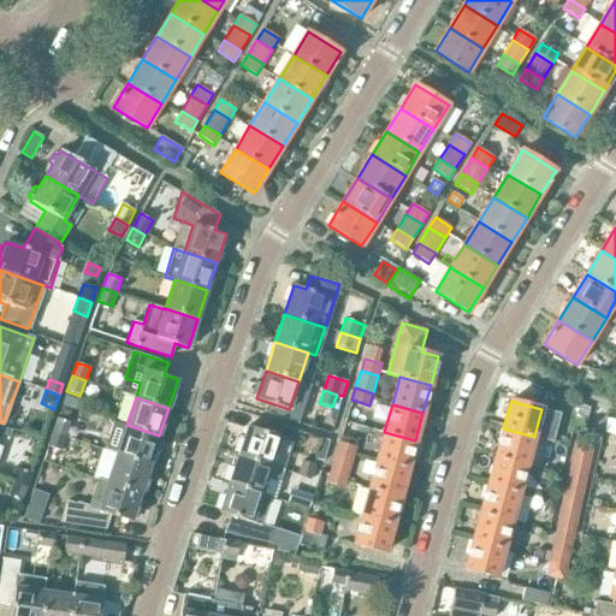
[(53,432),(66,437),(71,422),(58,418),(53,432)]
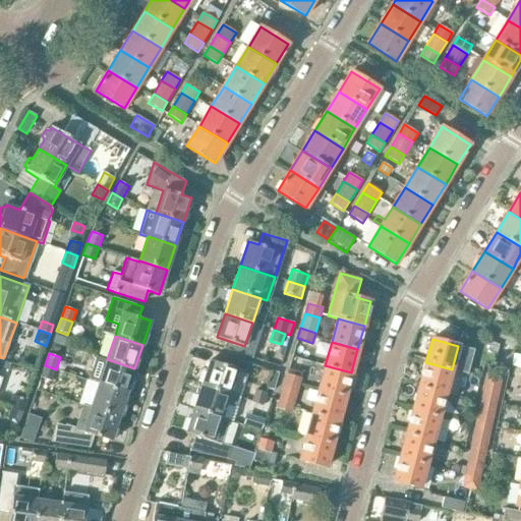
[(209,361),(201,385),(228,394),(229,393),(236,370),(246,373),(249,363),(224,355),(220,364),(209,361)]
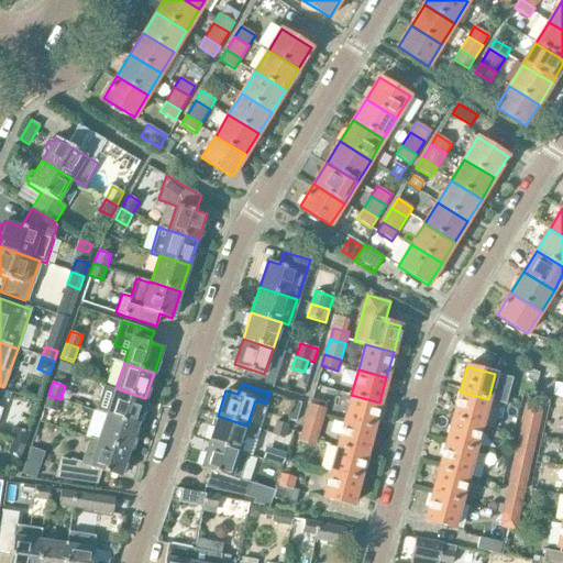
[(10,400),(12,393),(0,388),(0,396),(1,397),(10,400)]
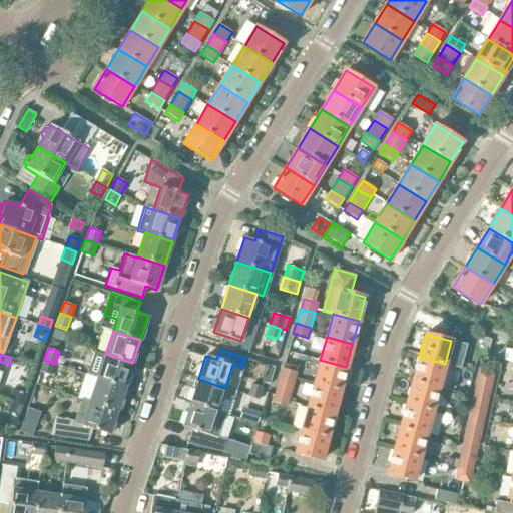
[(132,363),(105,354),(97,378),(124,387),(132,363)]
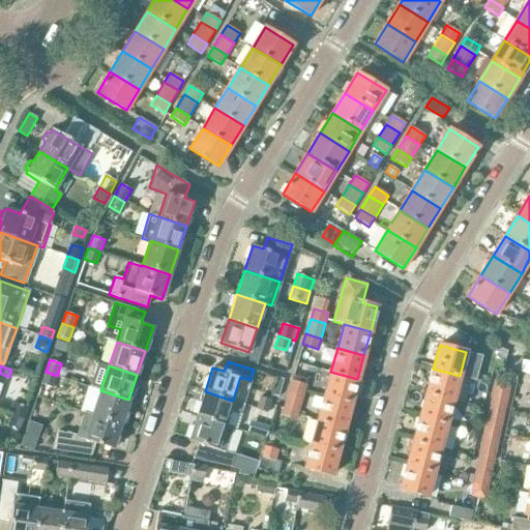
[(427,393),(452,400),(460,376),(433,369),(427,393)]
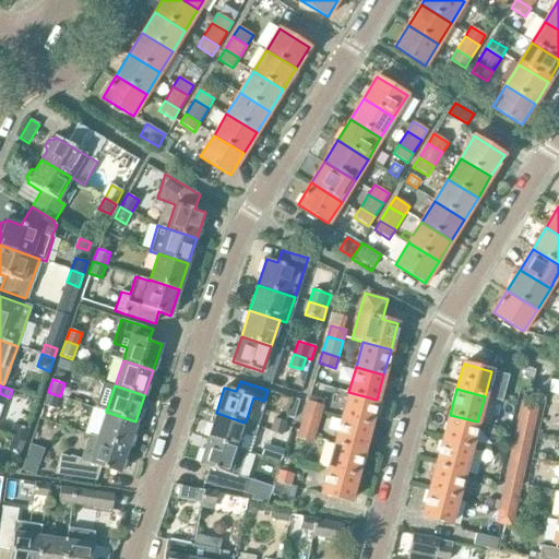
[(55,409),(60,396),(48,392),(43,405),(55,409)]
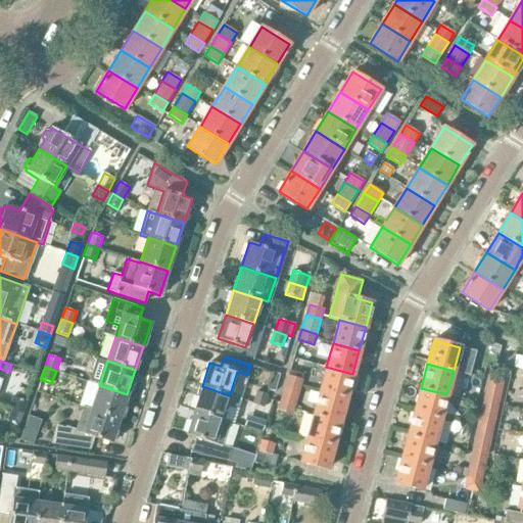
[(352,374),(326,367),(320,391),(346,397),(352,374)]
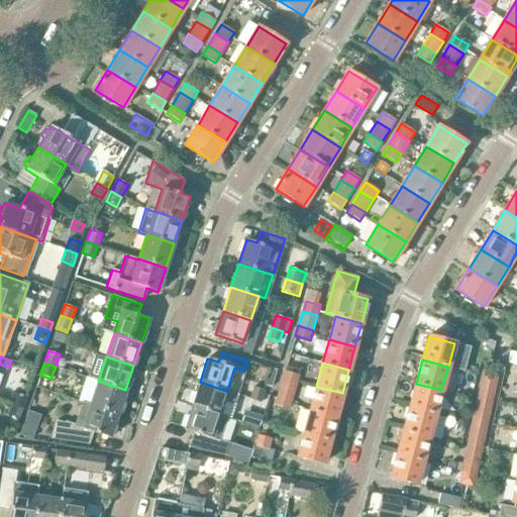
[(296,386),(299,376),(284,371),(281,381),(296,386)]
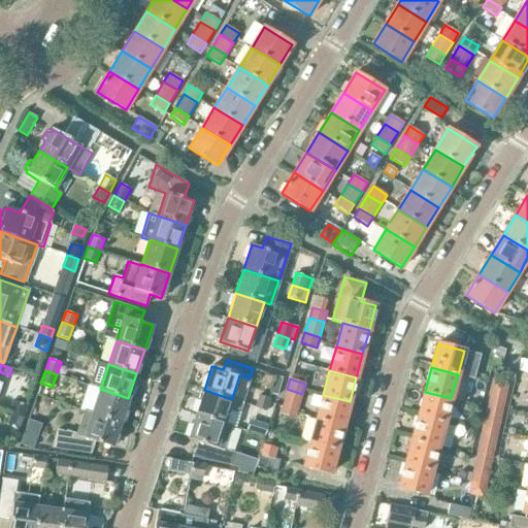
[(506,394),(508,384),(493,380),(490,391),(506,394)]
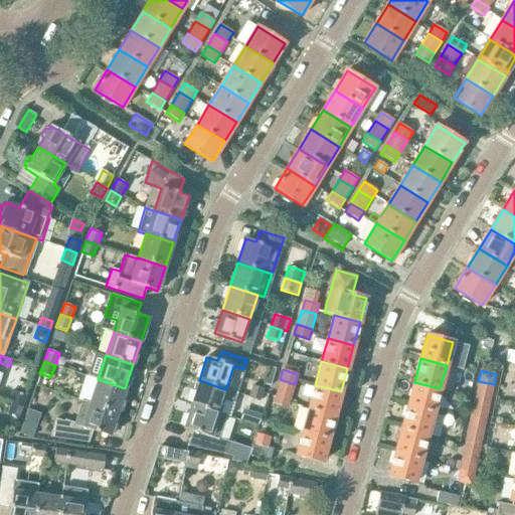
[(125,388),(98,379),(90,402),(117,411),(125,388)]
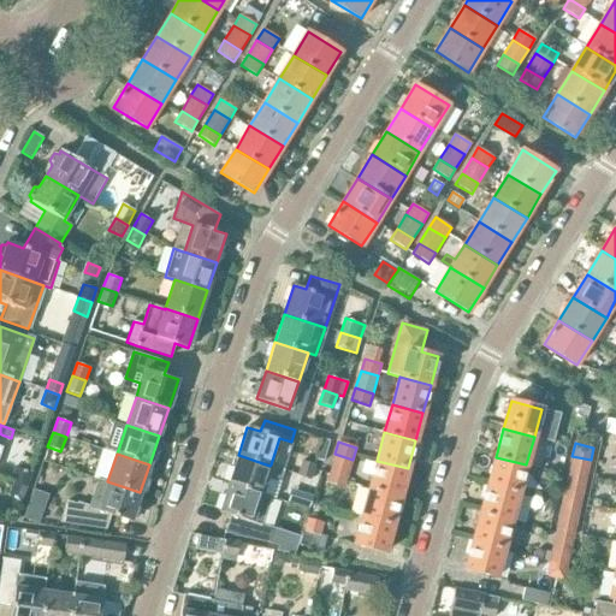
[(348,477),(353,460),(335,454),(330,471),(348,477)]
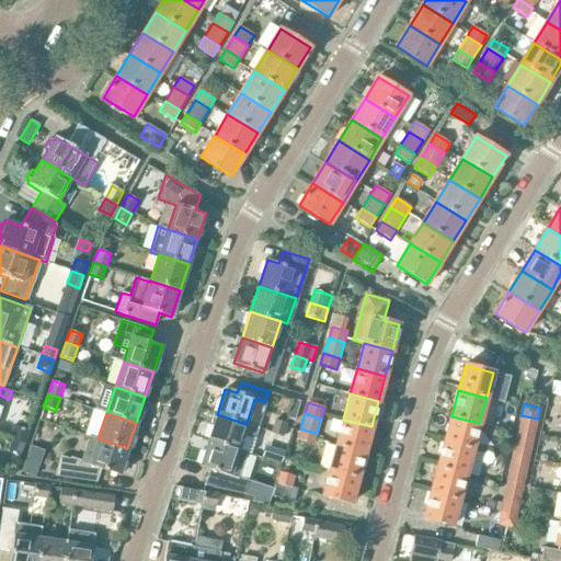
[(256,436),(259,428),(245,424),(217,414),(208,439),(238,449),(247,453),(250,454),(256,436)]
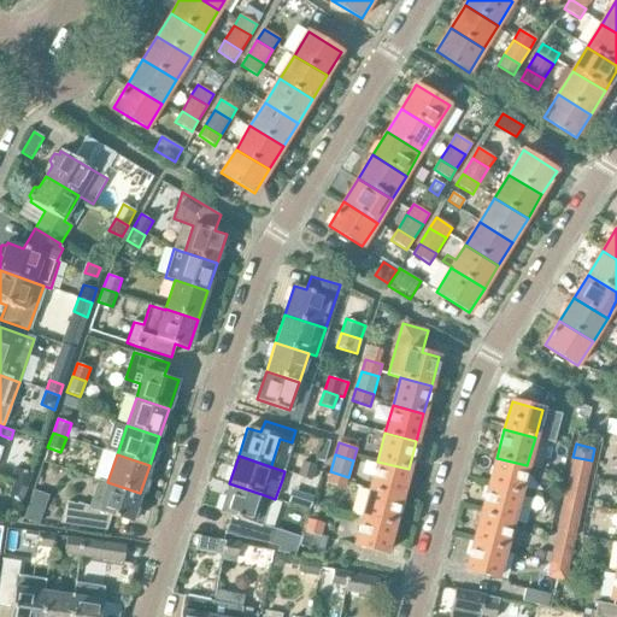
[(589,472),(592,460),(573,457),(570,469),(589,472)]
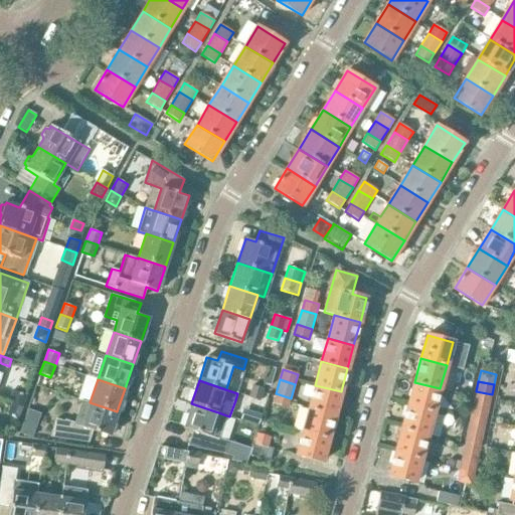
[(434,412),(440,388),(414,382),(408,405),(434,412)]
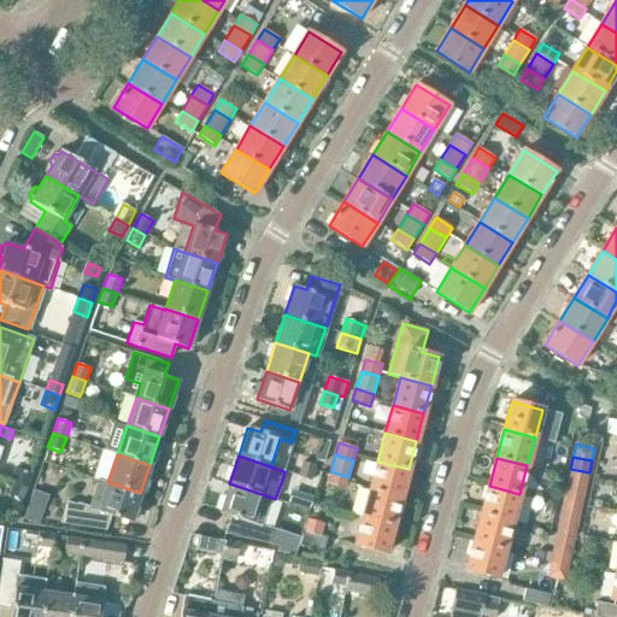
[(303,462),(298,475),(312,480),(316,465),(303,462)]
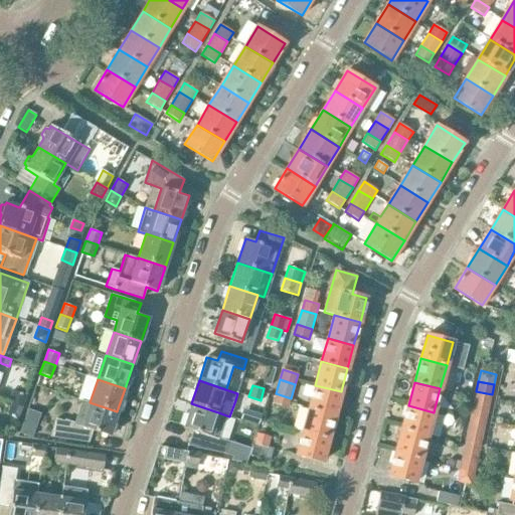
[(341,391),(315,385),(309,408),(335,415),(341,391)]
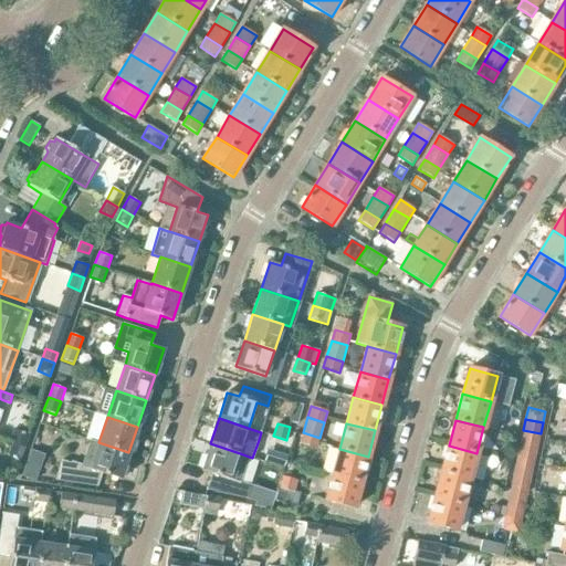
[(12,443),(24,448),(29,435),(17,430),(12,443)]
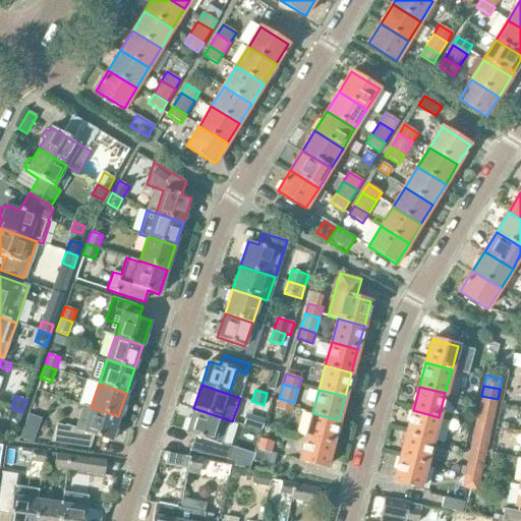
[(496,406),(498,399),(481,396),(480,402),(479,406),(495,409),(496,406)]
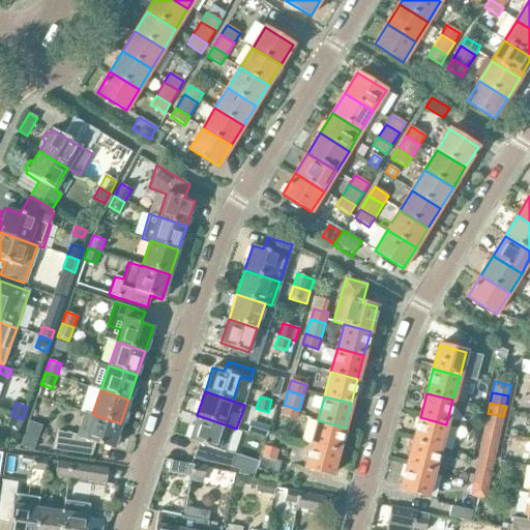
[(296,420),(299,410),(284,405),(281,415),(296,420)]
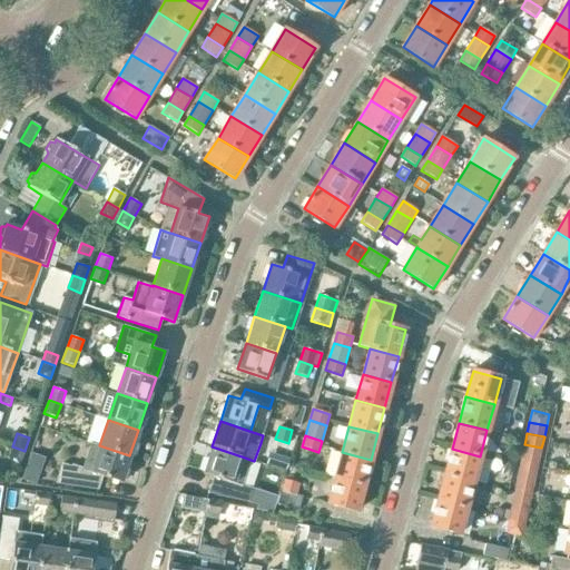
[(539,459),(541,448),(524,444),(522,455),(539,459)]
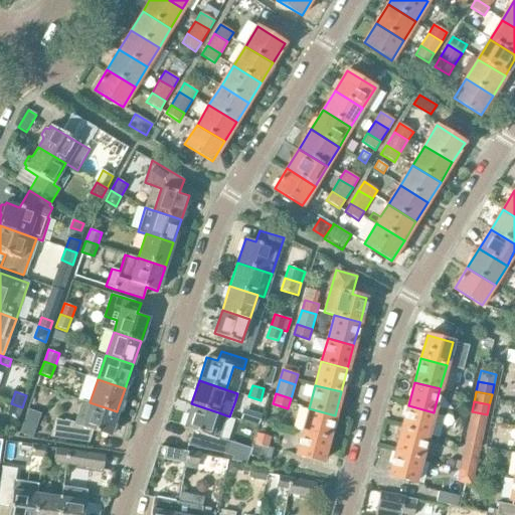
[(109,435),(117,411),(90,402),(82,425),(65,419),(64,421),(55,418),(50,438),(88,443),(93,430),(109,435)]
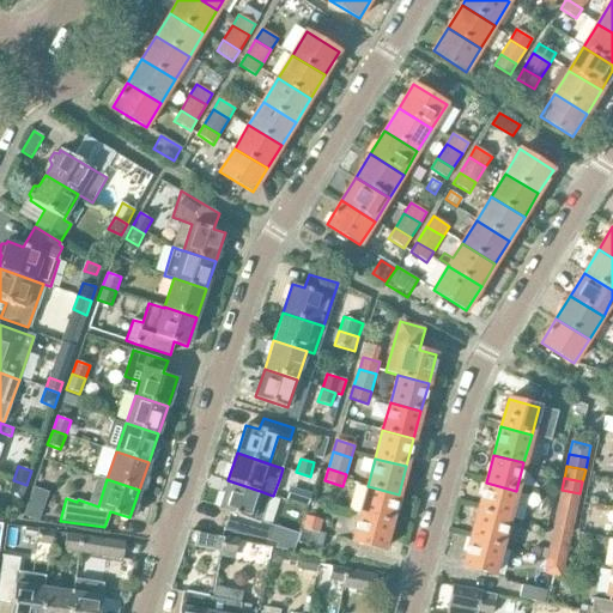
[(22,498),(26,485),(13,480),(8,493),(22,498)]
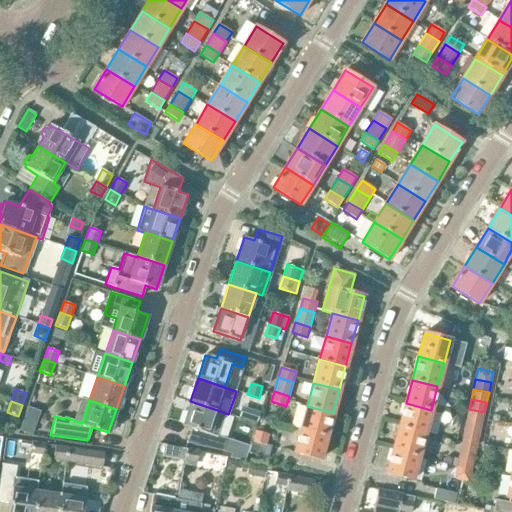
[(225,413),(217,410),(190,401),(182,425),(191,428),(186,443),(195,445),(223,451),(227,439),(217,436),(225,413)]
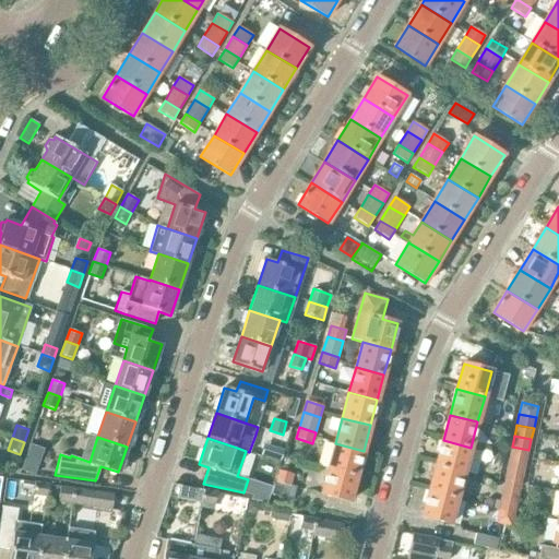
[(464,473),(471,448),(443,440),(436,465),(464,473)]
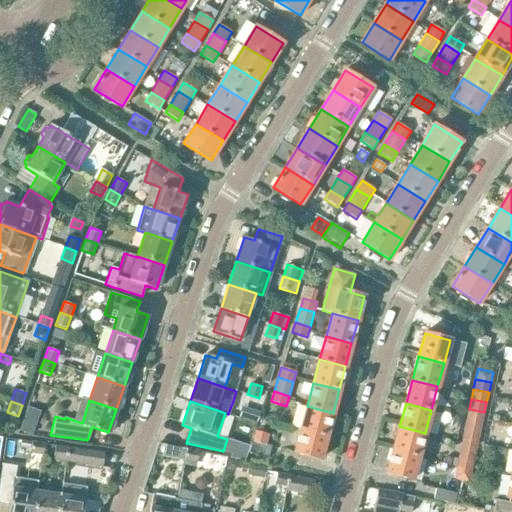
[(300,429),(326,436),(333,413),(307,406),(300,429)]
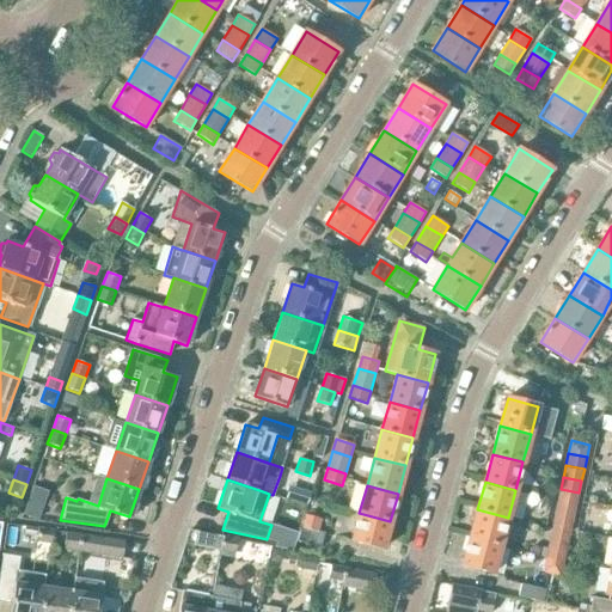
[(48,491),(34,487),(23,515),(38,520),(48,491)]
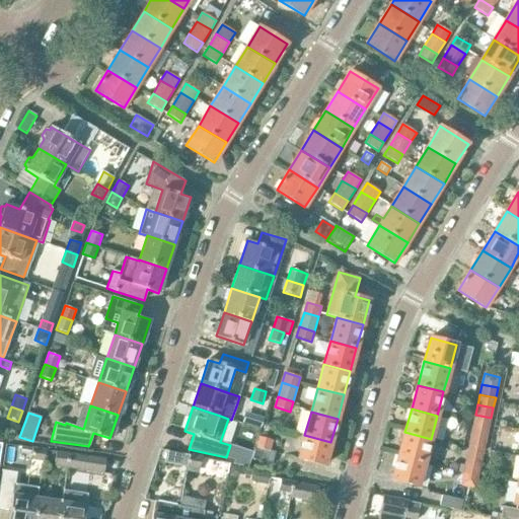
[(264,419),(245,413),(241,423),(261,429),(264,419)]
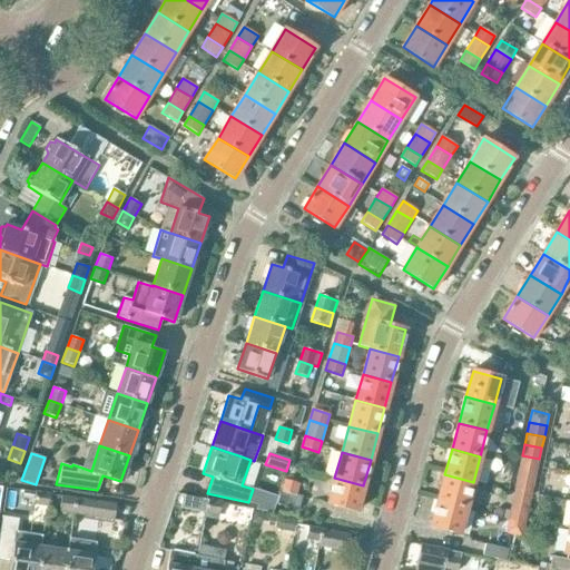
[(537,470),(539,459),(522,455),(520,467),(537,470)]
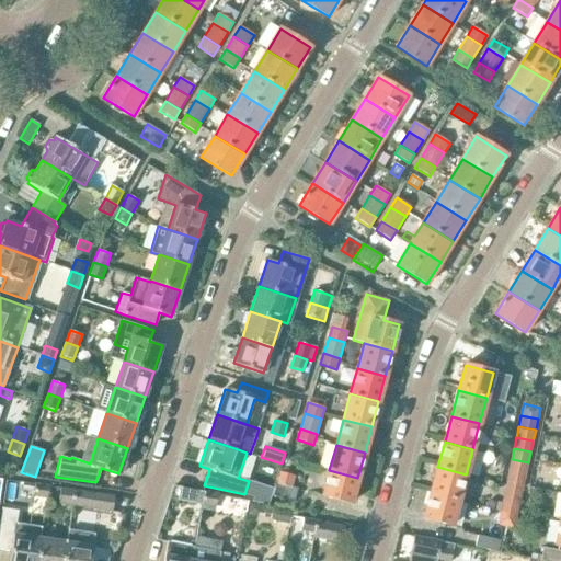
[(527,465),(528,462),(512,459),(511,460),(510,470),(526,473),(527,465)]
